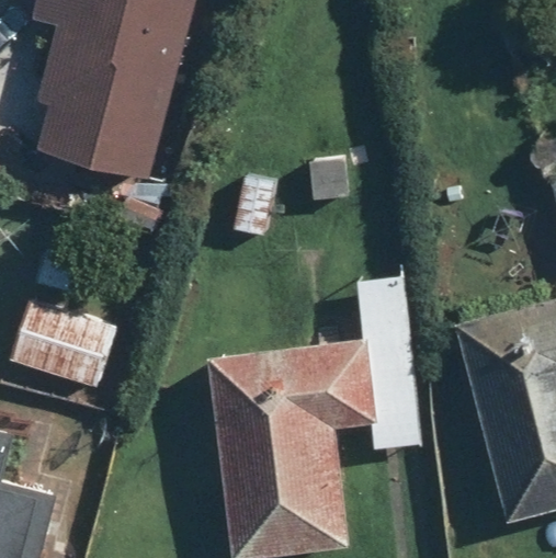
[(149,181),(194,0),(12,0),(11,6),(65,19),(31,150),(149,181)]
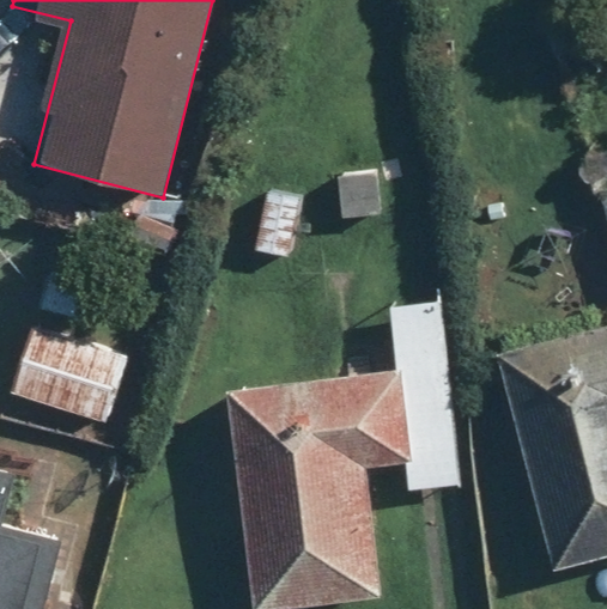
[(606,186),(592,190),(606,248),(606,323),(496,354),(554,568),(606,554),(606,186)]
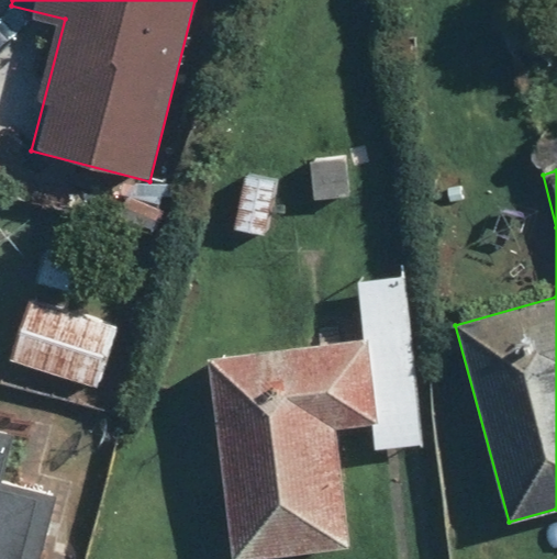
[(358,342),(208,356),(227,558),(240,558),(347,548),(335,427),(371,423),(375,453),(421,447),(404,271),(352,276),(358,342)]
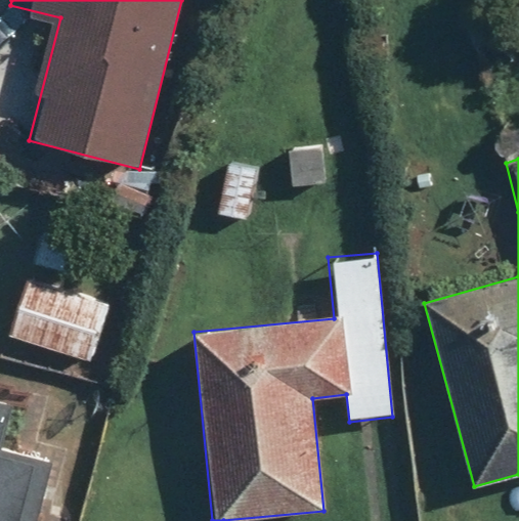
[(110,301),(25,275),(5,336),(91,361),(110,301)]
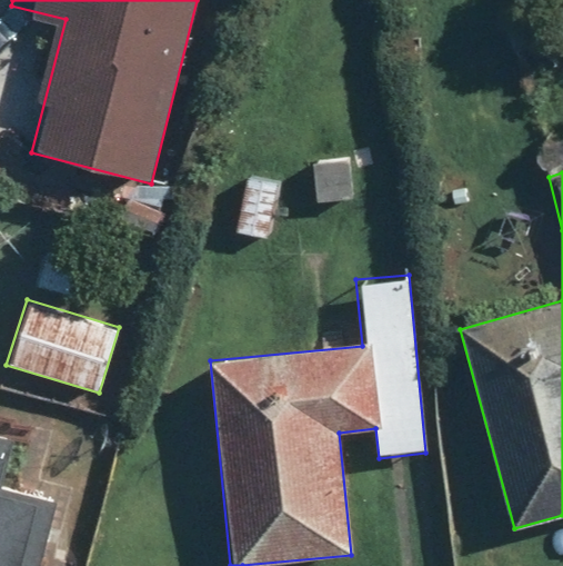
[(19,429),(0,425),(0,565),(27,565),(43,499),(4,490),(19,429)]
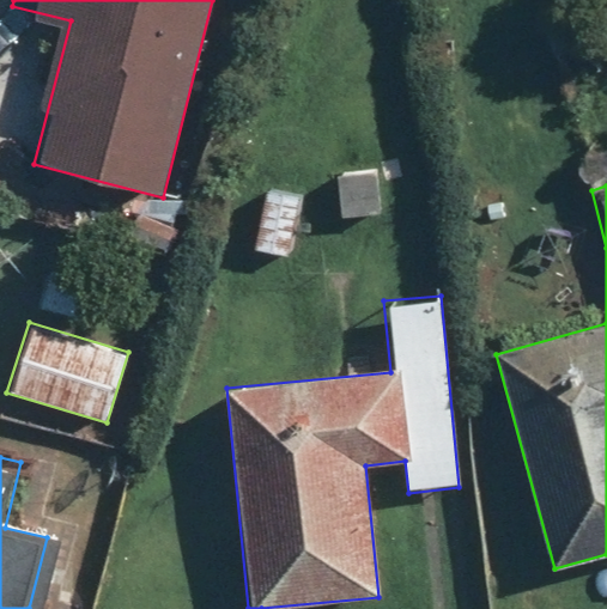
All buildings are outlined.
